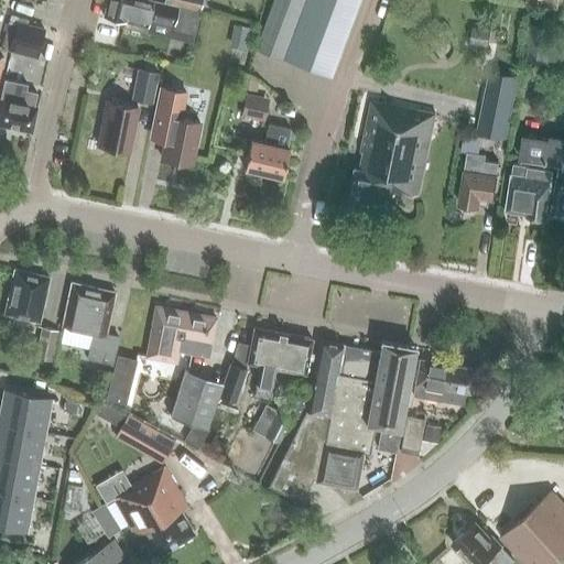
[(194,36),(199,12),(153,1),(153,0),(151,0),(106,0),(104,15),(125,21),(122,26),(147,32),(150,19),(173,24),(172,31),(194,36)]
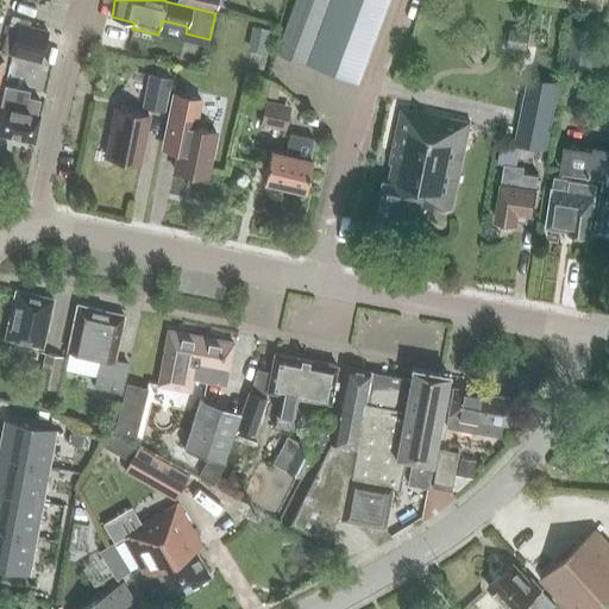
[(218,0),(176,0),(176,1),(215,11),(218,0)]
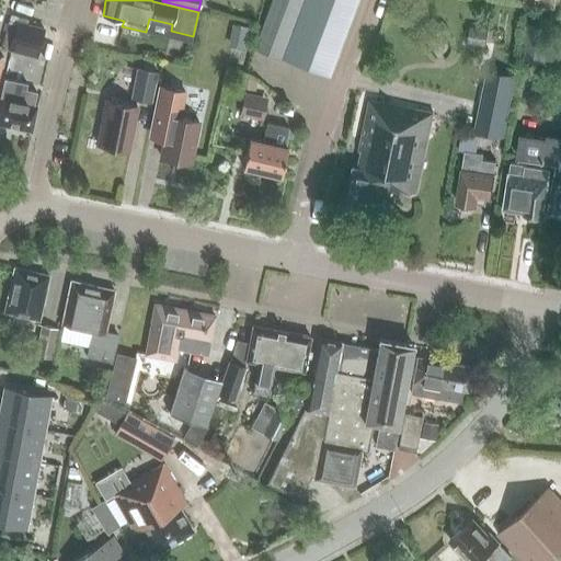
[(358,0),(273,0),(255,48),(331,76),(358,0)]
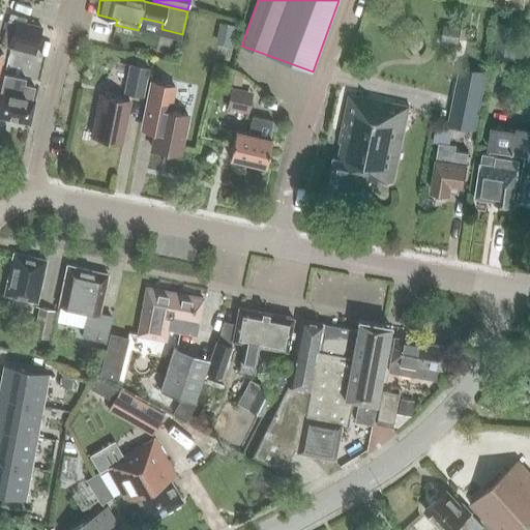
[(7,45),(7,48),(34,55),(42,26),(15,19),(7,45)]
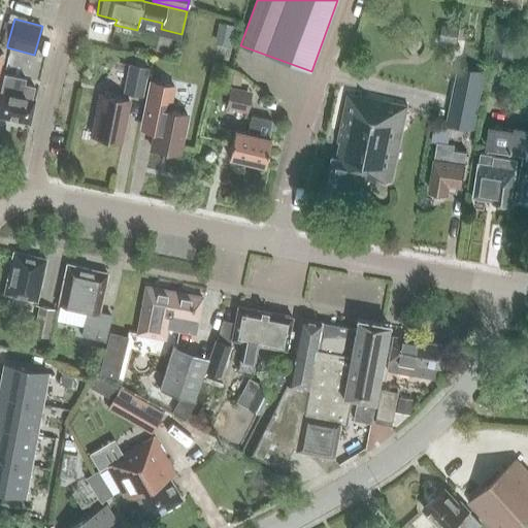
[(231,46),(236,26),(219,22),(213,42),(231,46)]
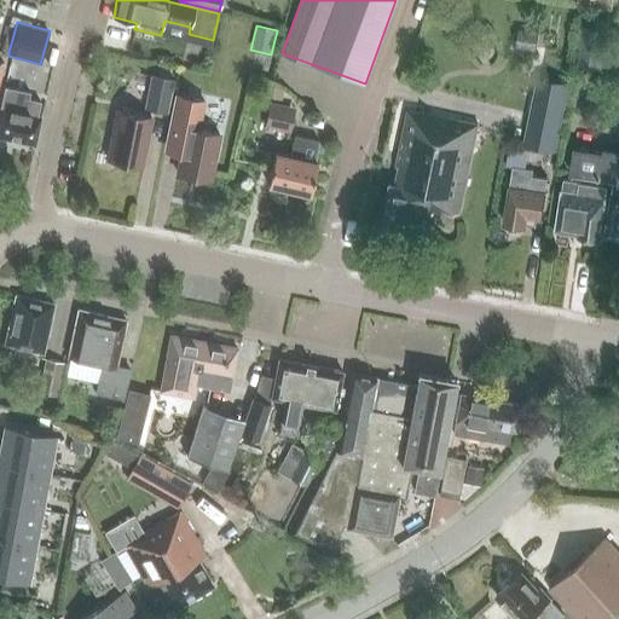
[(534,48),(537,33),(519,30),(516,46),(534,48)]
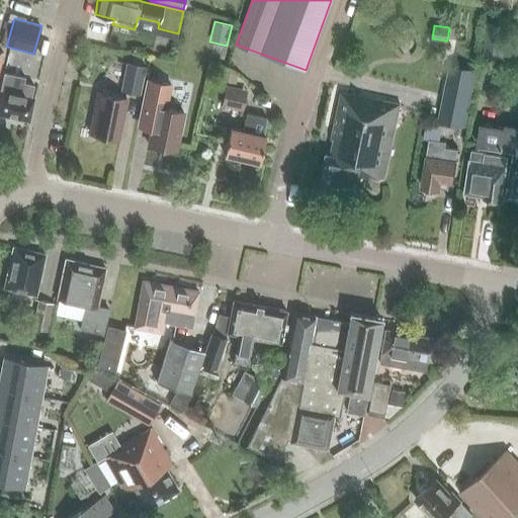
[(146,67),(125,63),(119,91),(140,95),(146,67)]
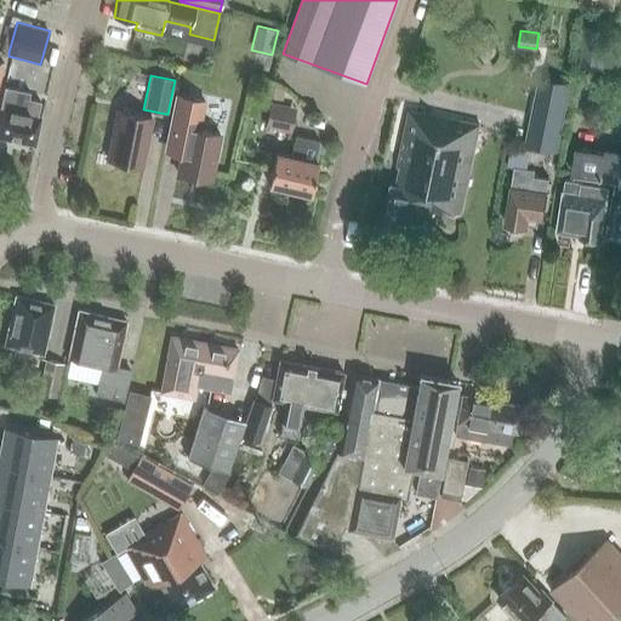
[(0,137),(34,144),(40,117),(38,115),(40,102),(28,100),(30,92),(5,87),(0,107),(0,137)]
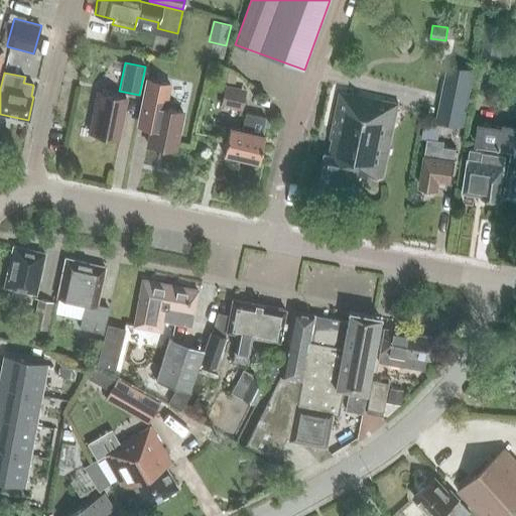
[(472,78),(446,73),(436,121),(462,126),(472,78)]
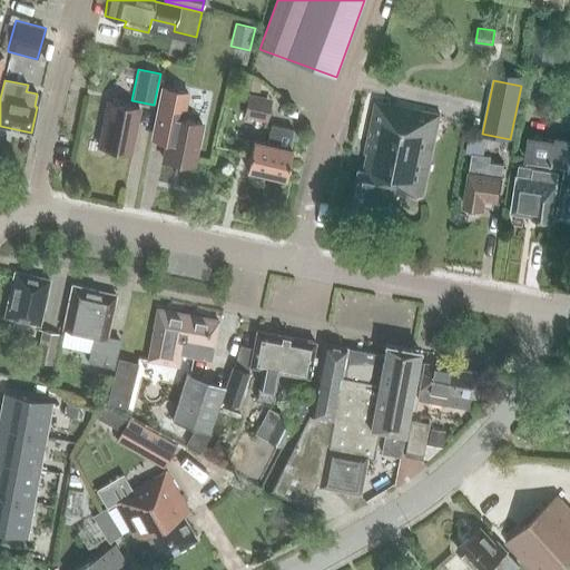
[(188,94),(163,88),(151,139),(167,143),(164,160),(193,166),(202,124),(183,119),(188,94)]
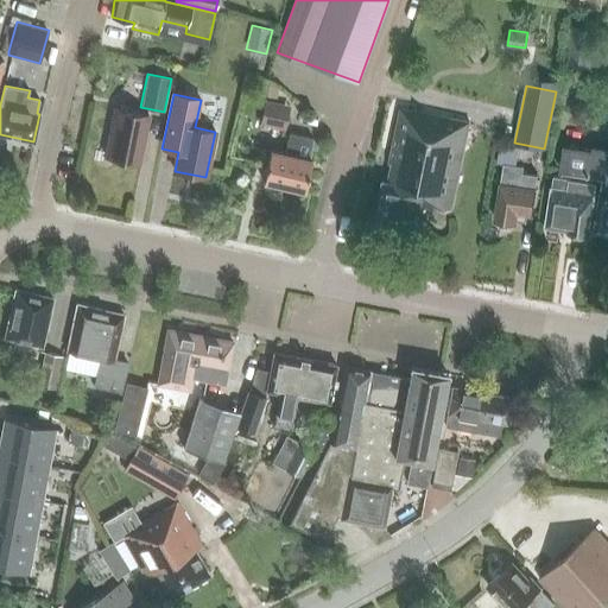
[(290,106),(264,100),(259,125),(284,131),(290,106)]
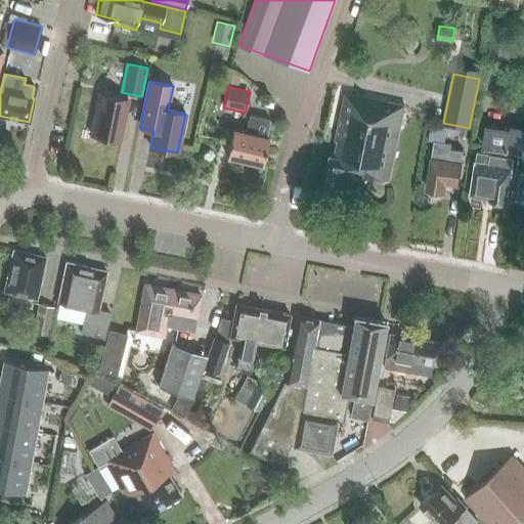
[(388,182),(404,105),(345,93),(335,141),(338,141),(335,157),(331,156),(324,184),(366,193),(369,178),(388,182)]
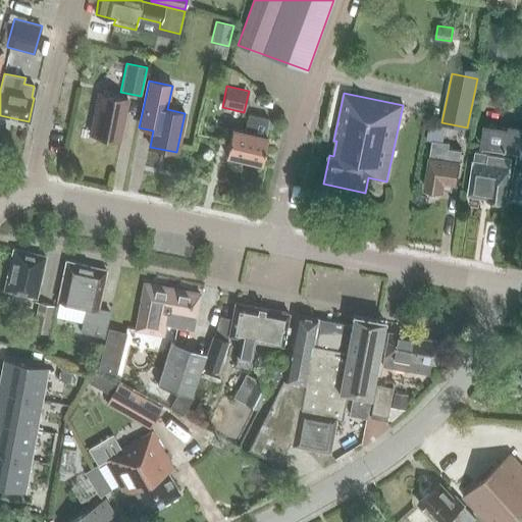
[(119,141),(127,99),(99,94),(91,135),(119,141)]
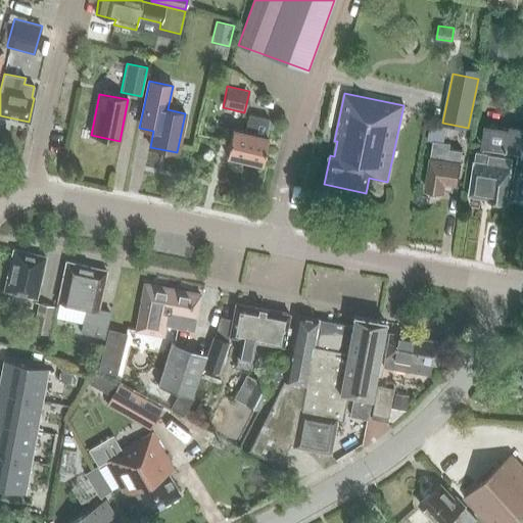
[(262,163),(268,137),(266,137),(270,120),(248,114),(244,132),(232,129),(226,155),(262,163)]
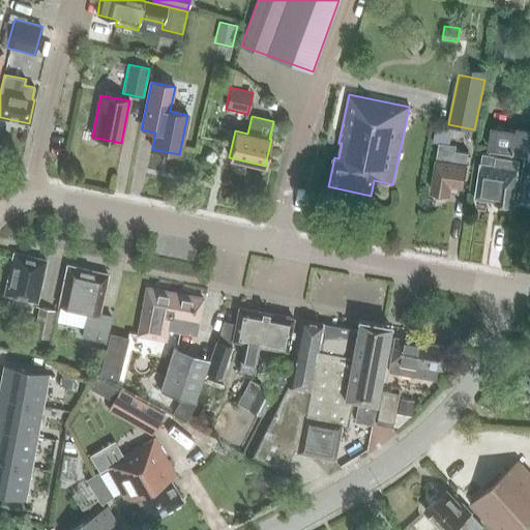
[(452,127),(436,125),(434,139),(450,141),(452,127)]
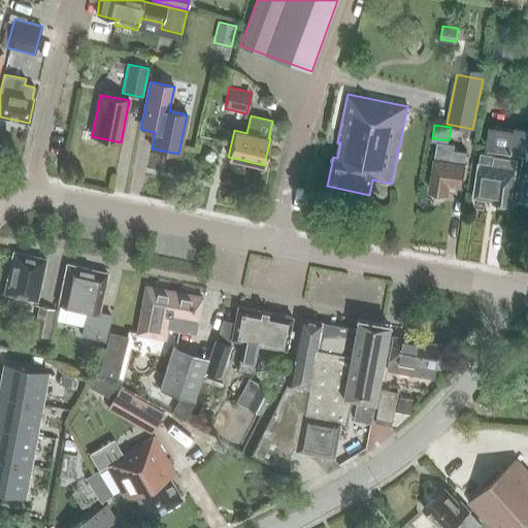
[(527,129),(516,128),(515,131),(490,127),(487,149),(523,154),(516,201),(527,203),(527,129)]
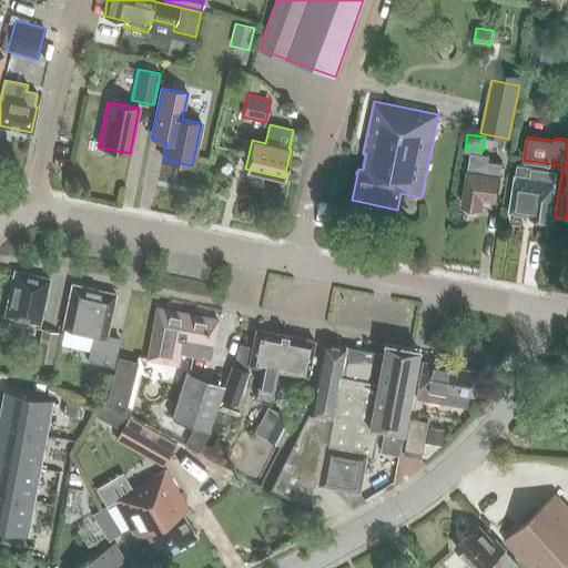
[(499,176),(501,163),(488,161),(489,155),(470,152),(469,159),(467,171),(462,204),(482,208),(483,205),(492,206),(493,201),(496,201),(500,176),(499,176)]
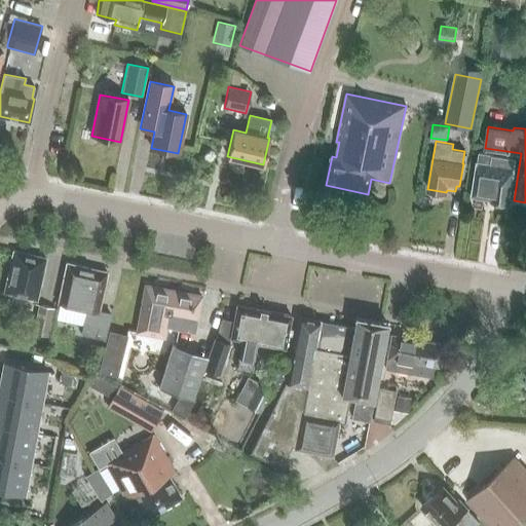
[(510,201),(516,159),(493,156),(493,154),(479,152),(478,161),(477,161),(472,195),(491,198),(490,199),(510,201)]
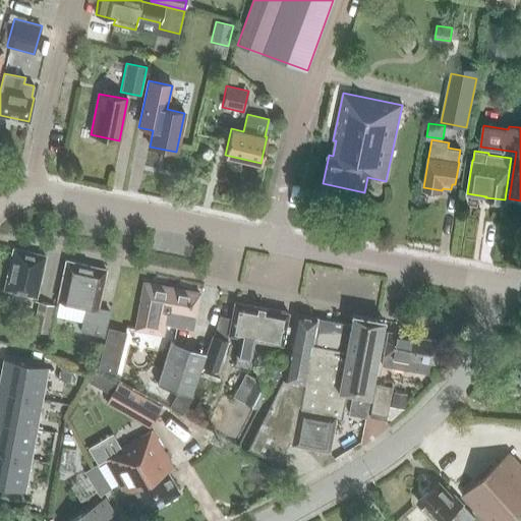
[(36,297),(45,256),(13,249),(4,289),(36,297)]
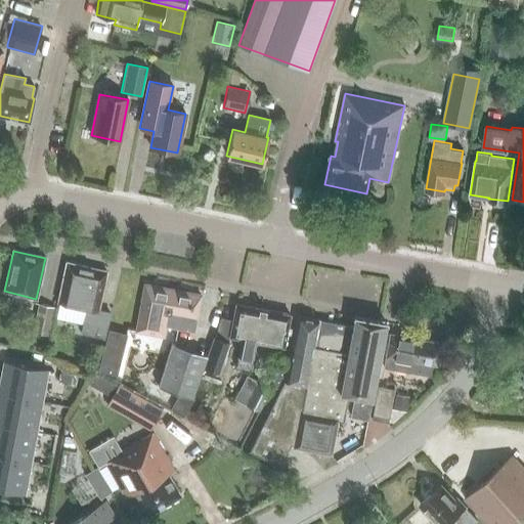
[(103,340),(110,314),(97,311),(106,271),(67,262),(58,301),(87,308),(80,334),(103,340)]
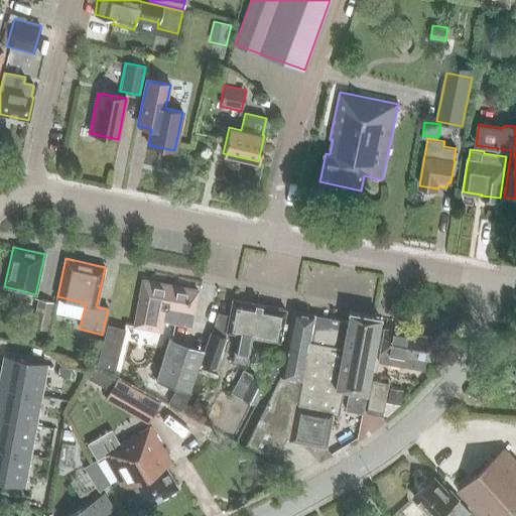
[(190,326),(198,290),(142,280),(134,326),(160,331),(162,320),(190,326)]
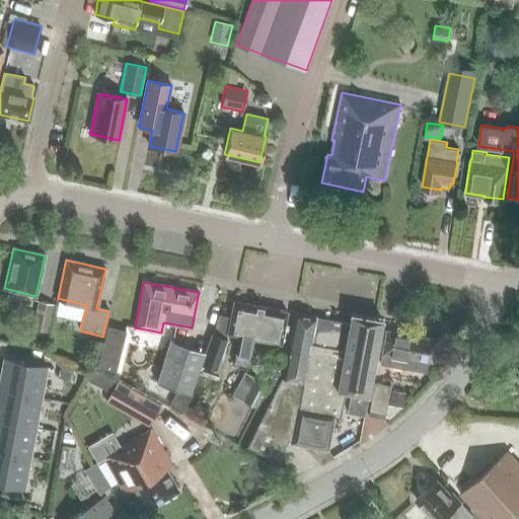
[(53,304),(38,301),(31,329),(47,334),(53,304)]
